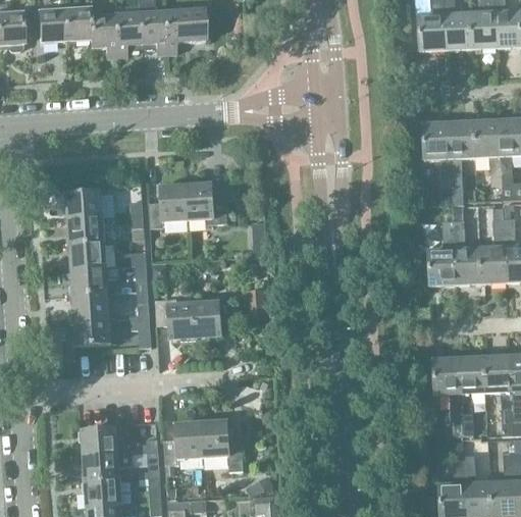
[(140,45),(142,45),(145,49),(151,49),(153,44),(155,44),(156,55),(166,54),(163,11),(153,12),(152,0),(137,0),(138,13),(139,13),(140,45)]
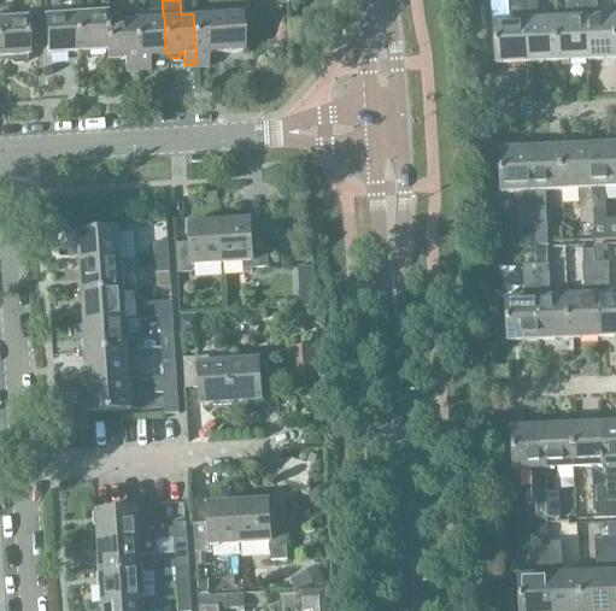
[(526,59),(522,0),(510,0),(511,16),(493,17),(496,60),(526,59)]
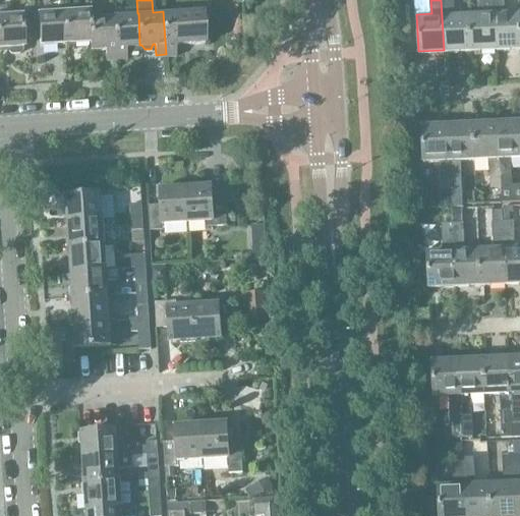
[(441,0),(444,50),(469,49),(468,11),(454,12),(453,0),(441,0)]
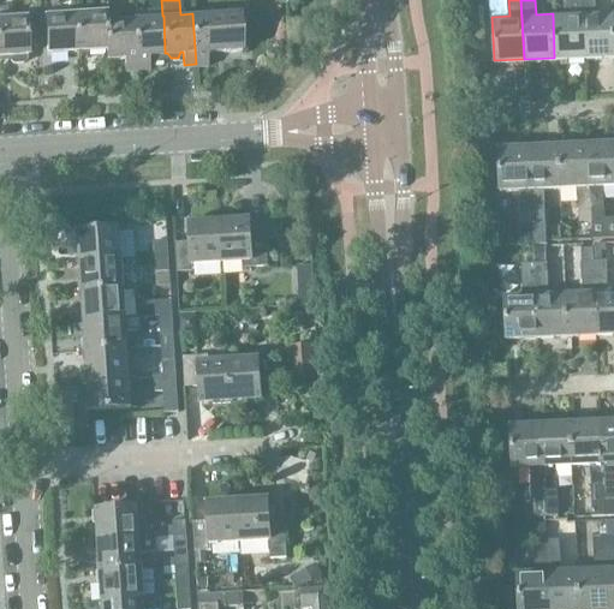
[(561,0),(562,13),(553,13),(554,58),(585,57),(582,0),(561,0)]
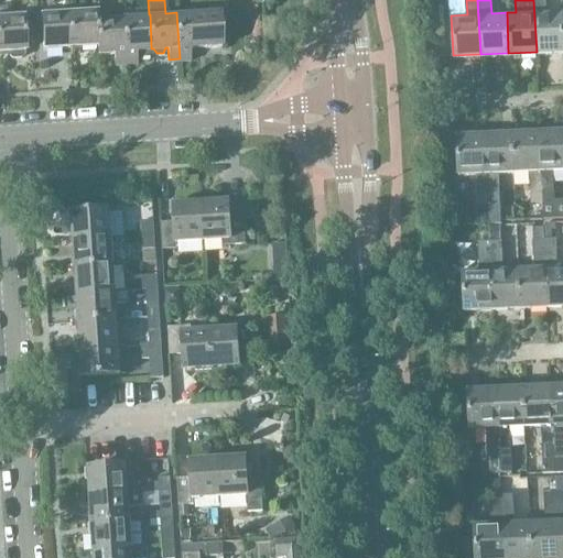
[(545,11),(544,0),(533,0),(537,52),(562,50),(562,30),(562,10),(545,11)]
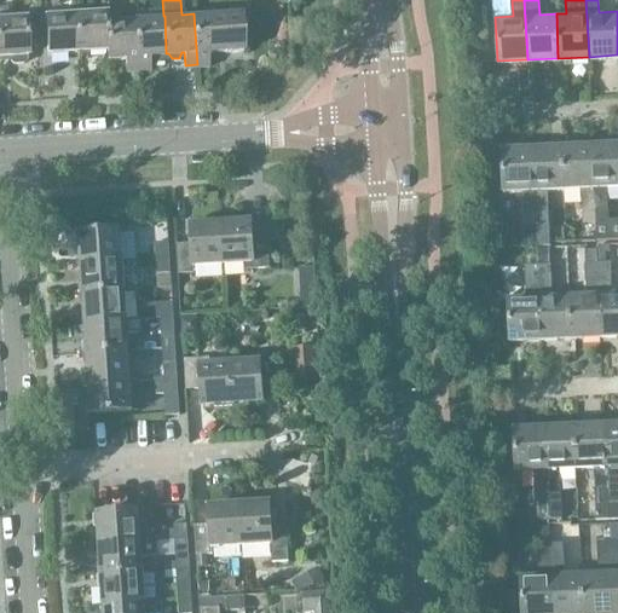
[(0,55),(9,55),(9,58),(12,62),(23,61),(26,57),(26,53),(27,53),(24,16),(9,17),(7,3),(0,3),(0,55)]
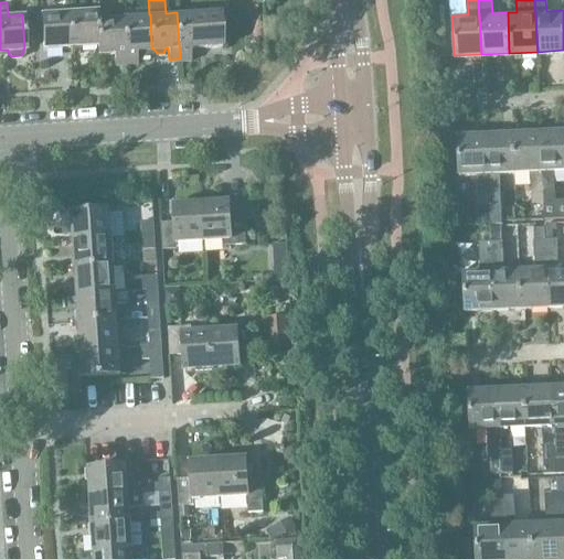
[(71,45),(97,43),(95,18),(96,18),(95,9),(68,11),(71,45)]
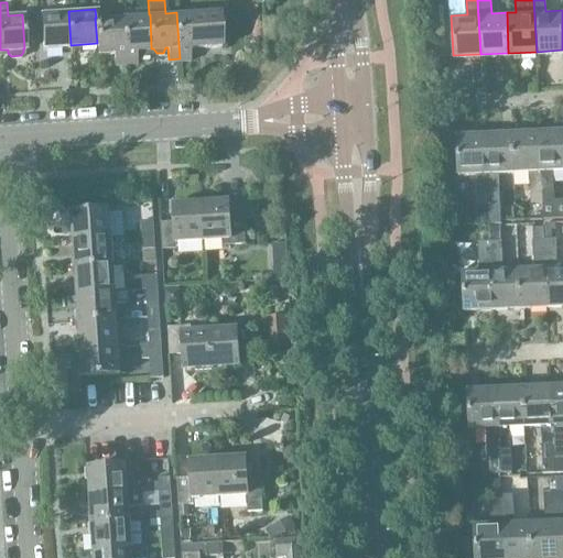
[(219,10),(176,12),(180,58),(190,58),(190,46),(222,44),(219,10)]
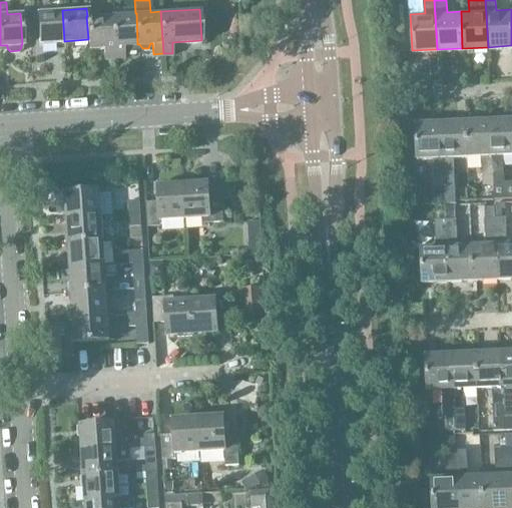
[(39,42),(64,41),(62,10),(37,12),(39,42)]
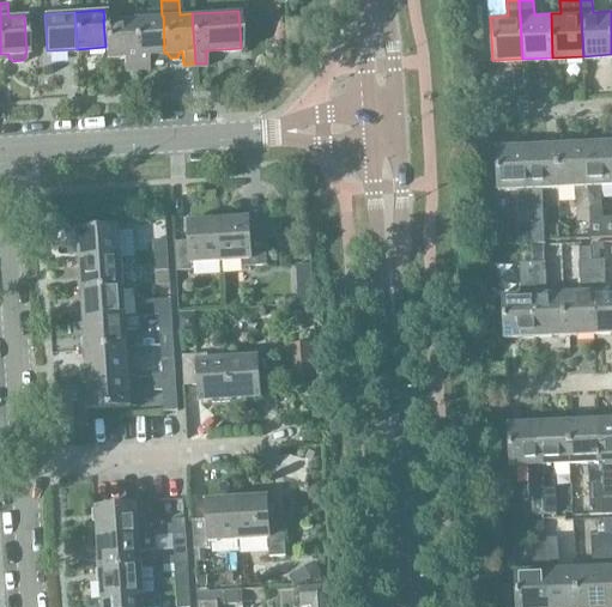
[(163,16),(162,16),(133,18),(137,67),(149,67),(147,54),(150,54),(152,59),(161,58),(163,53),(164,53),(163,16)]
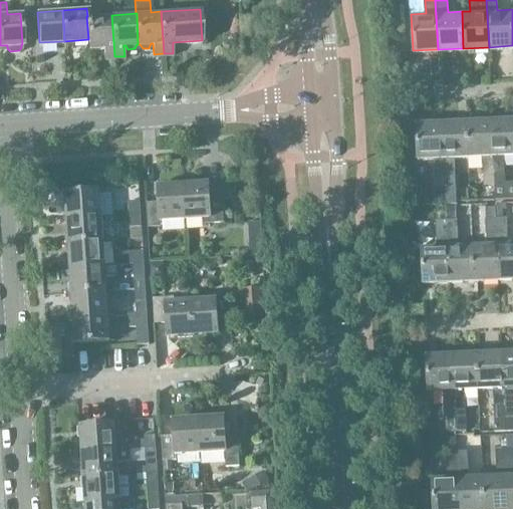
[(86,16),(88,39),(88,47),(103,46),(104,57),(114,56),(111,15),(87,16),(86,16)]
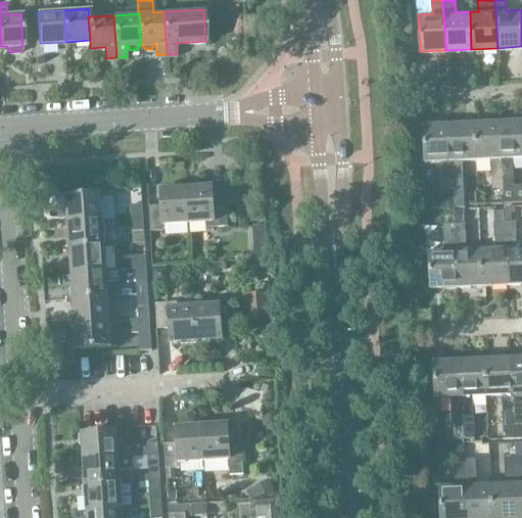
[(521,118),(499,120),(502,184),(514,183),(513,154),(521,153),(521,118)]
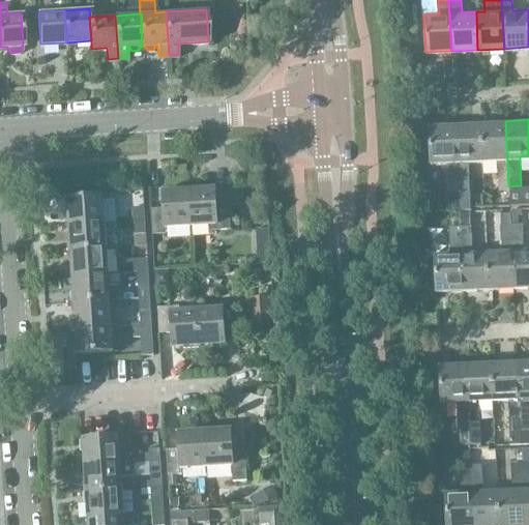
[(496,158),(498,186),(508,186),(505,121),(479,122),(481,158),(496,158)]
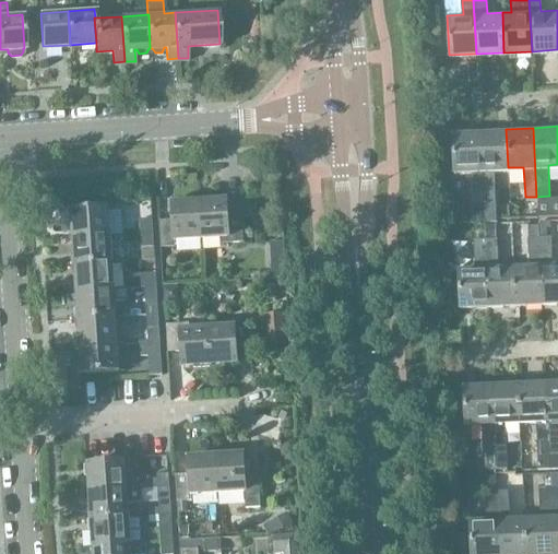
[(493,168),(508,167),(506,129),(479,130),(483,199),(495,198),(493,168)]
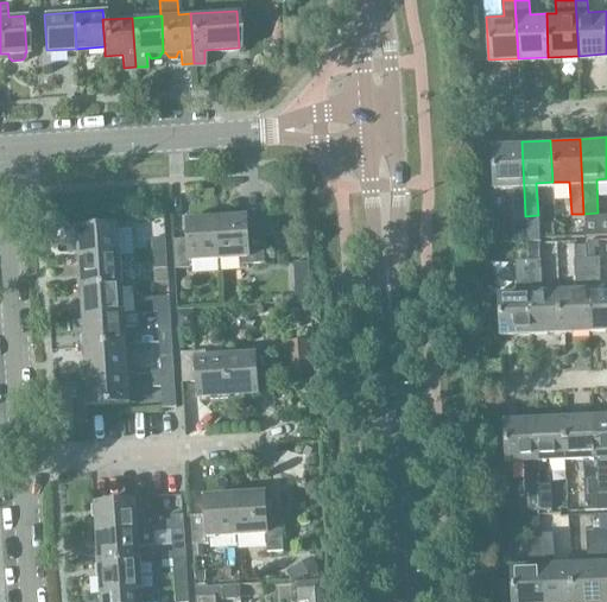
[(512,216),(525,216),(522,141),(492,143),(493,184),(511,184),(512,216)]
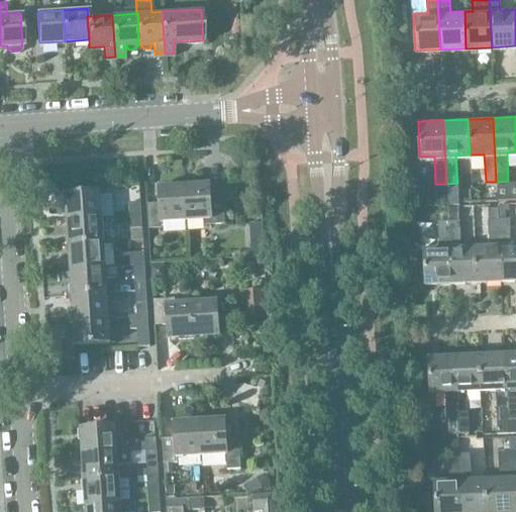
[(209,181),(184,183),(186,217),(210,216),(211,220),(224,220),(222,196),(210,197),(209,181)]
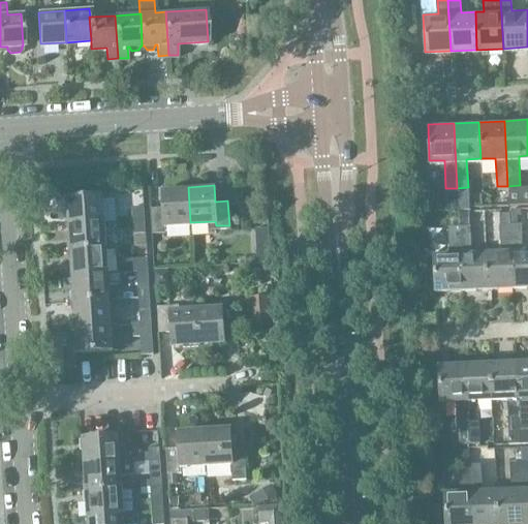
[(190,222),(188,187),(161,189),(162,205),(150,205),(151,229),(165,229),(164,224),(190,222)]
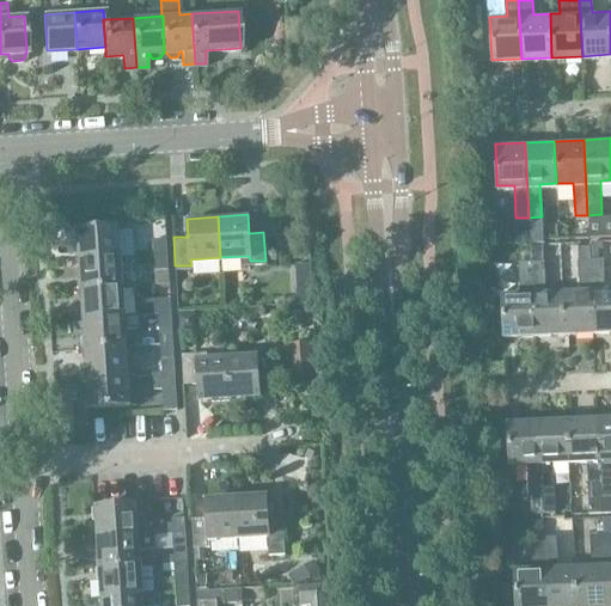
[(79,226),(80,256),(121,252),(118,224),(79,226)]
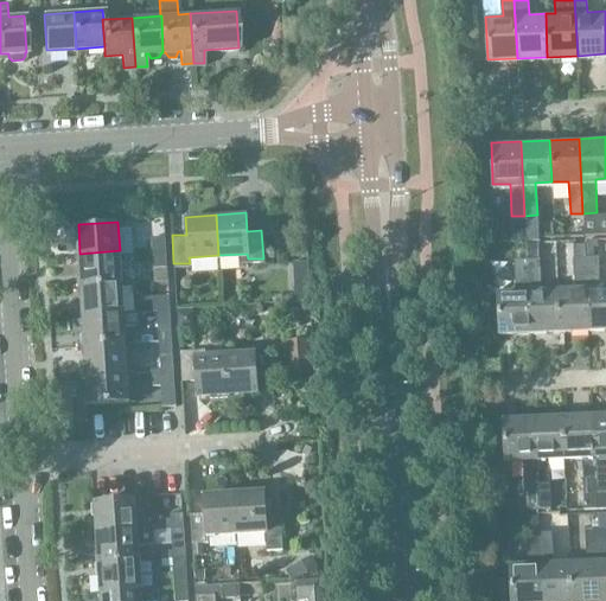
[(165,248),(164,234),(152,235),(153,249),(165,248)]
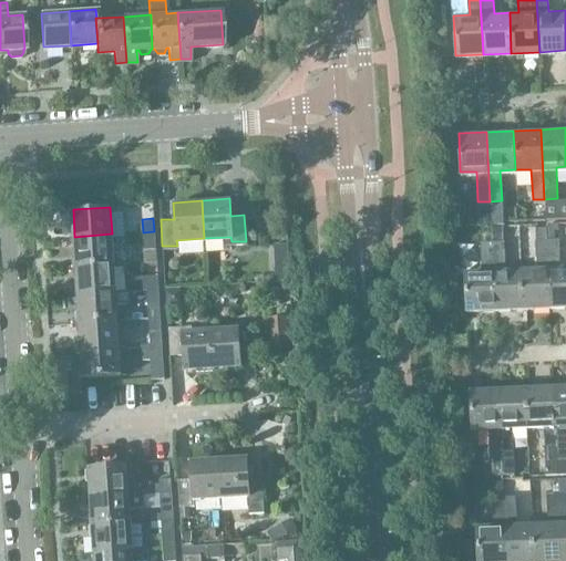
[(534,225),(534,237),(536,268),(520,268),(522,307),(549,305),(546,236),(545,225),(534,225)]
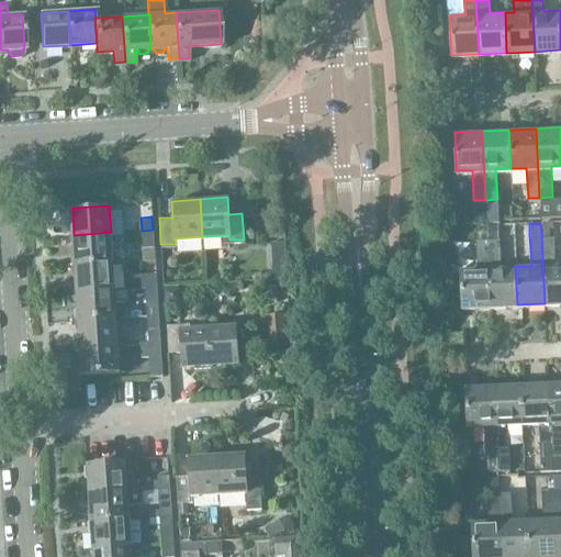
[(142,231),(142,245),(154,244),(153,230),(142,231)]
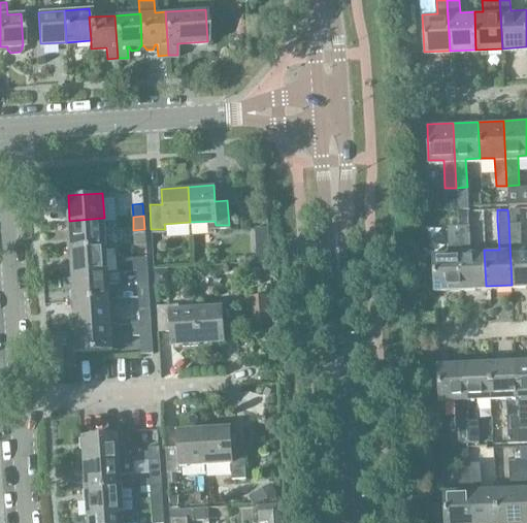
[(69,221),(71,246),(105,243),(104,218),(69,221)]
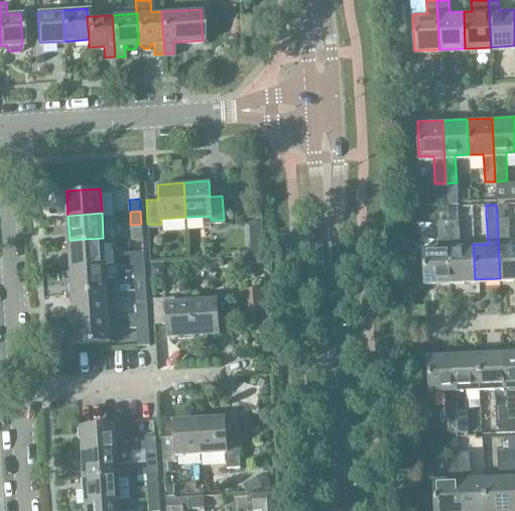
[(509,215),(497,215),(500,278),(514,277),(514,242),(511,243),(509,215)]
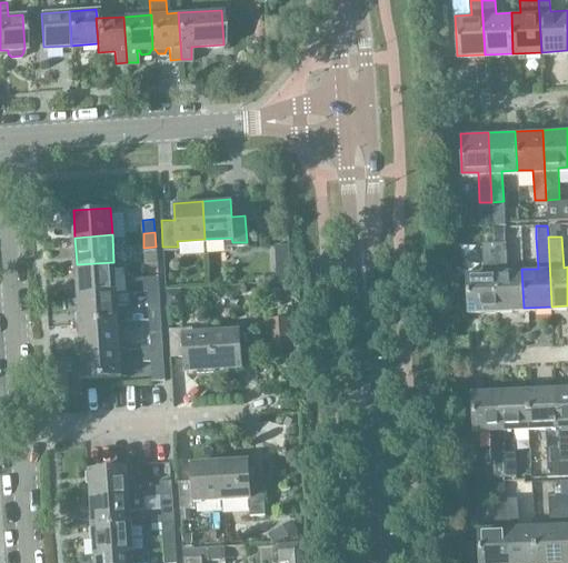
[(506,239),(494,240),(497,310),(524,308),(521,269),(507,270),(506,239)]
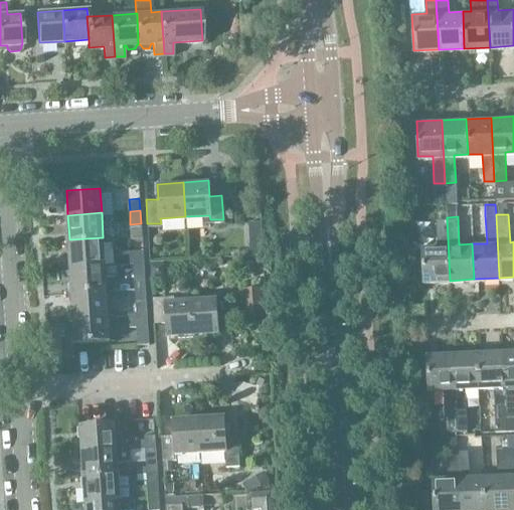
[(450,281),(447,217),(436,217),(437,245),(421,246),(423,282),(450,281)]
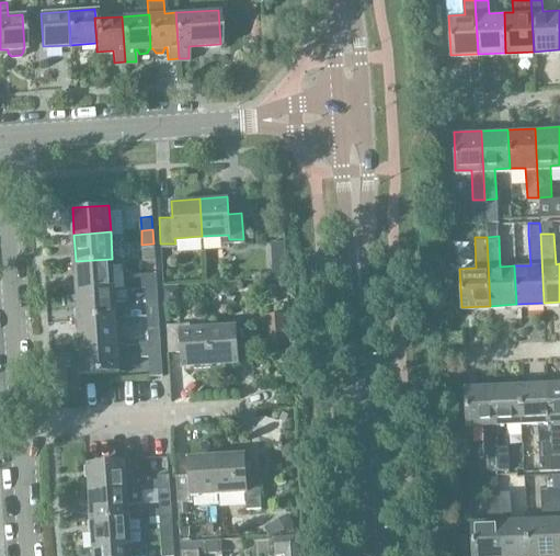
[(76,261),(77,288),(114,286),(112,259),(76,261)]
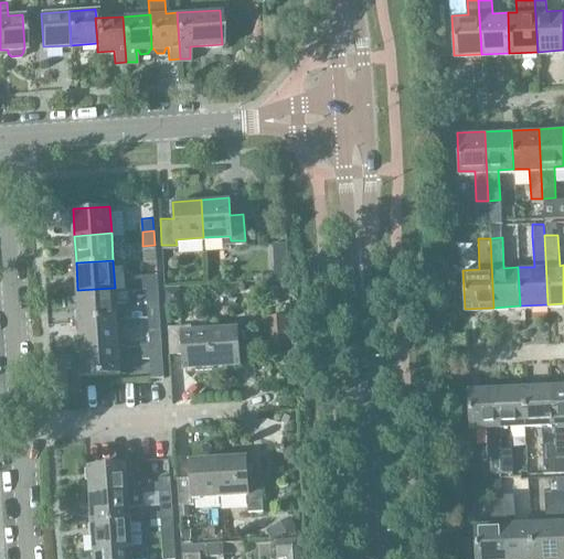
[(158,286),(157,271),(145,272),(146,286),(158,286)]
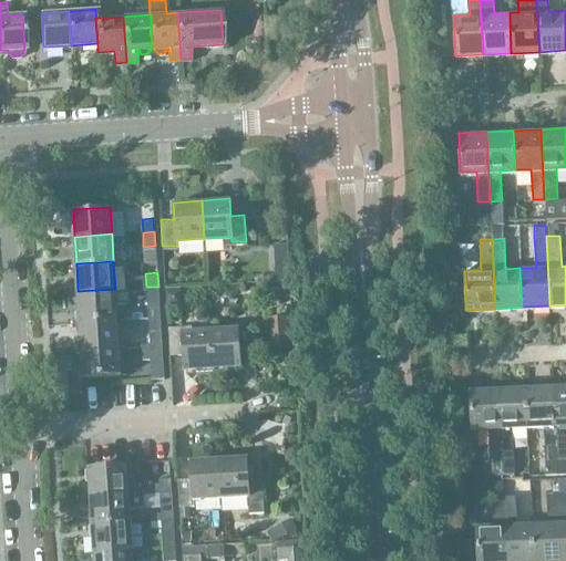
[(146,287),(146,301),(158,301),(158,287),(146,287)]
